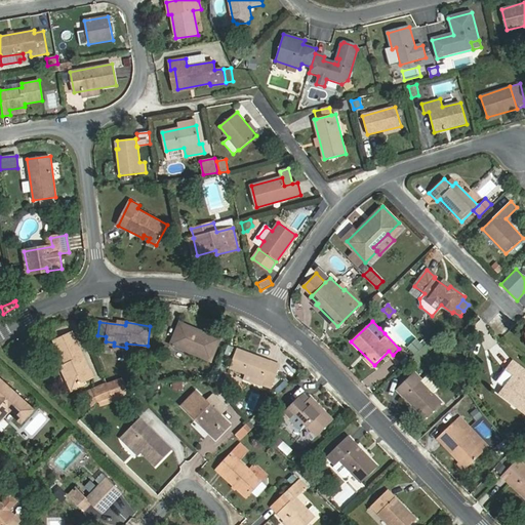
[(379,328),(385,333),(390,329),(385,324),(379,328)]
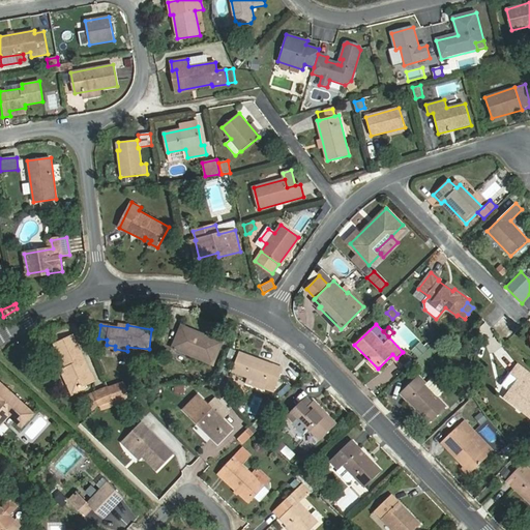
[(223,343),(202,334),(201,337),(180,328),(173,348),(213,364),(223,343)]
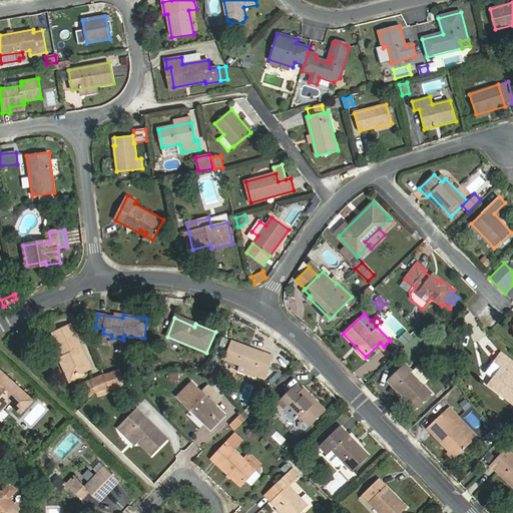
[(414,318),(409,323),(416,330),(421,325),(414,318)]
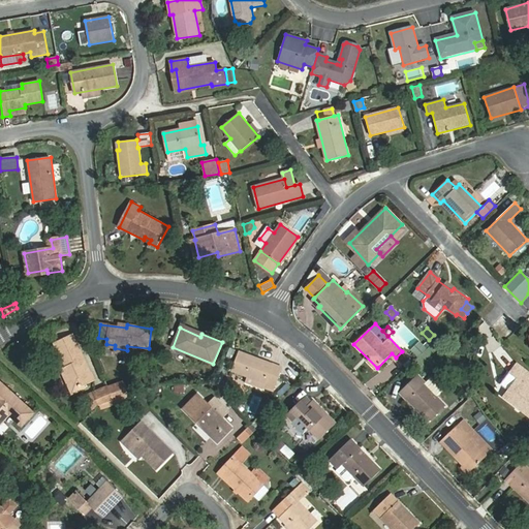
[(54,342),(73,387),(82,384),(83,386),(94,381),(72,334),(54,342)]
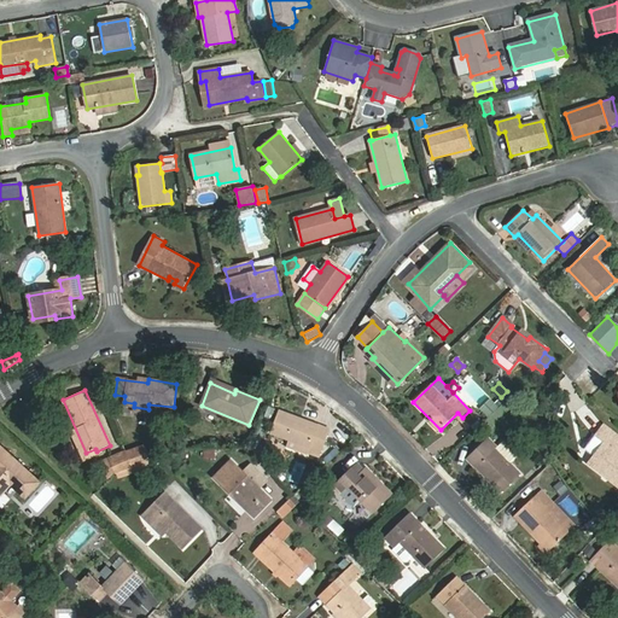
[(471,409),(470,410),(462,418),(471,426),(479,418),(471,409)]
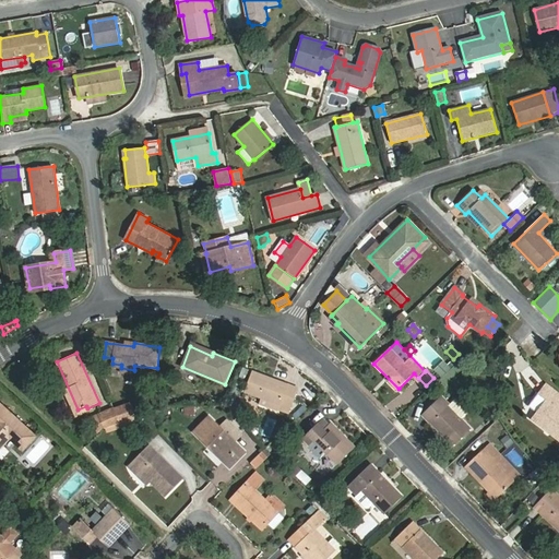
[(269,407),(288,415),(299,389),(254,372),(247,392),(271,402),(269,407)]
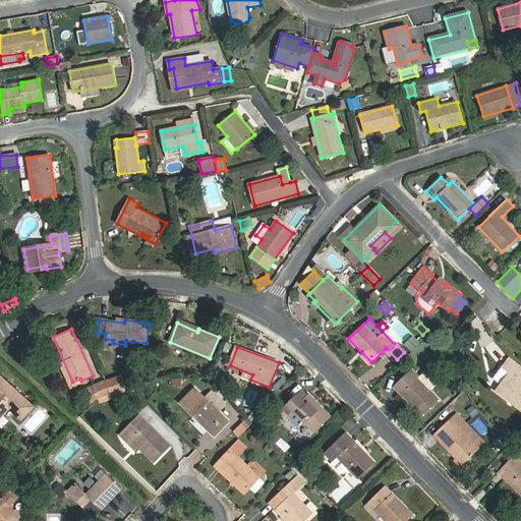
[(520,368),(508,359),(501,368),(509,374),(498,389),(515,402),(513,405),(520,411),(520,368)]
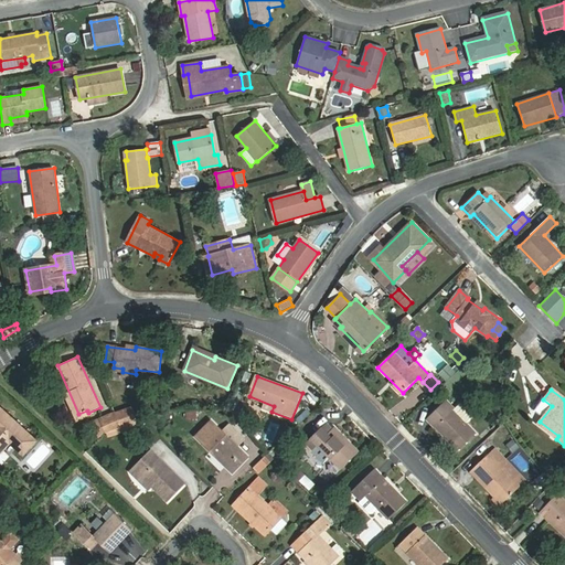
[(454,408),(449,403),(446,401),(427,419),(435,427),(458,451),(477,435),(466,424),(454,411),(452,409),(454,408)]
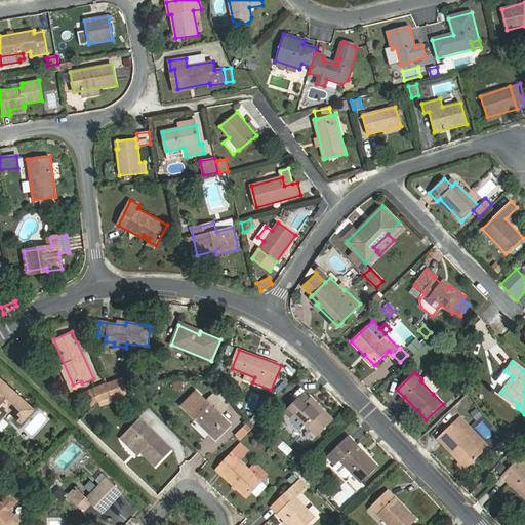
[(421,381),(433,394),(440,388),(428,375),(421,381)]
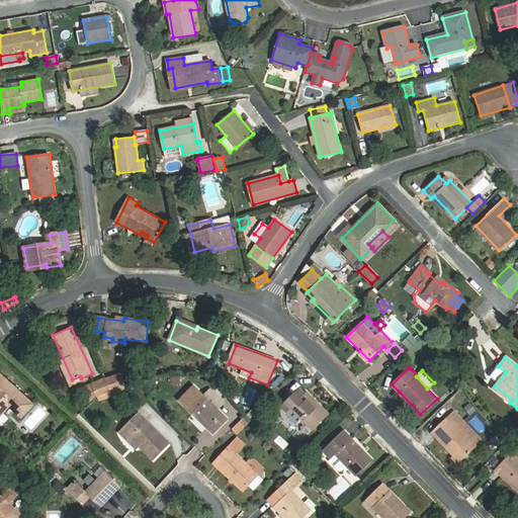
[(0,372),(0,414),(9,405),(21,416),(33,403),(0,372)]
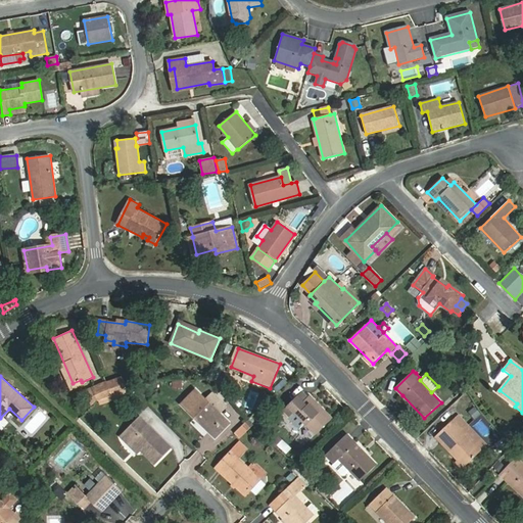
[(123,391),(127,390),(123,377),(107,383),(112,395),(123,391)]
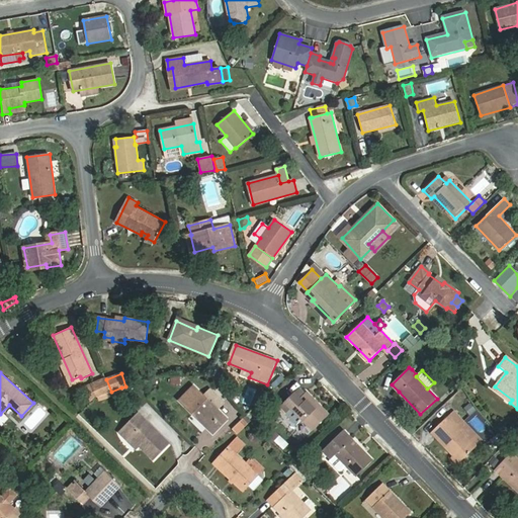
[(106,379),(106,378),(85,387),(91,403),(97,396),(111,392),(106,379)]
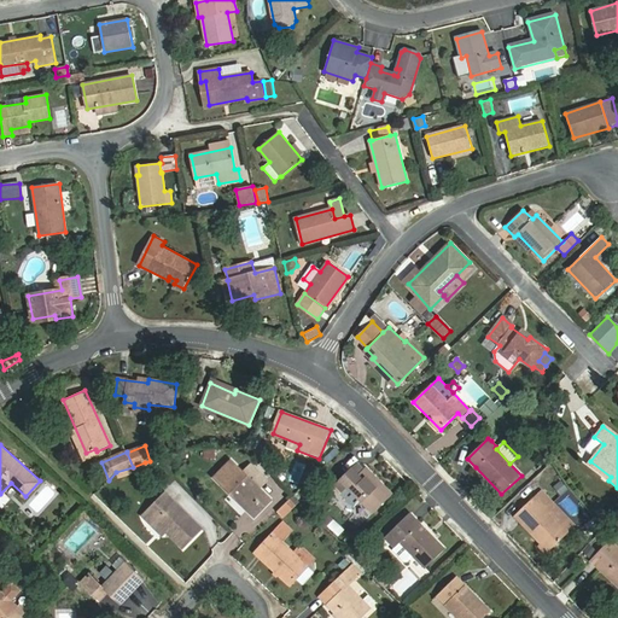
[(270,500),(232,461),(215,478),(228,490),(229,489),(246,506),(245,507),(254,517),(270,500)]
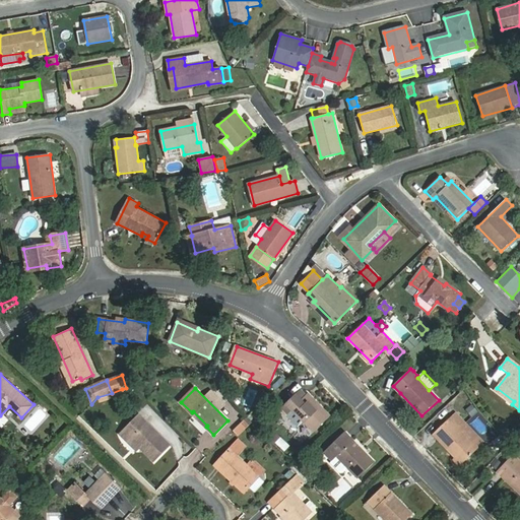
[(124,394),(122,389),(112,393),(98,397),(100,402),(124,394)]
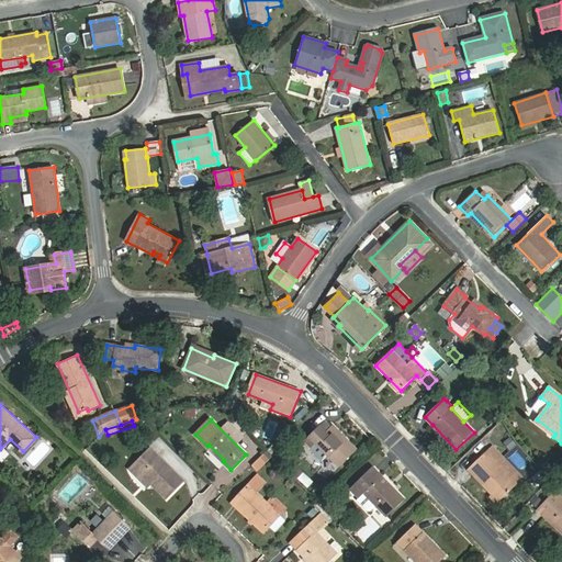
[(326,423),(304,444),(311,449),(316,444),(339,467),(357,450),(334,426),(332,428),(326,423)]
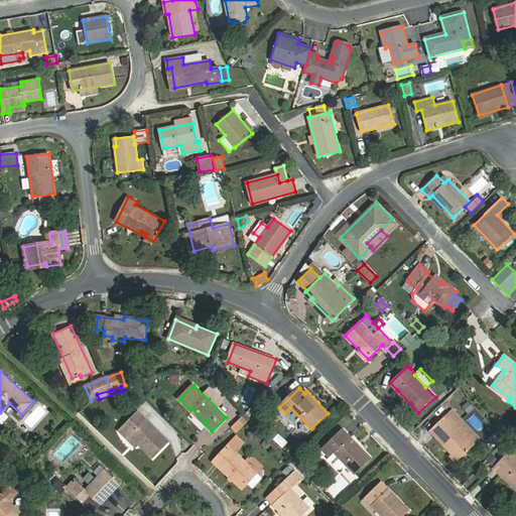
[(469,403),(463,407),(468,413),(473,408),(469,403)]
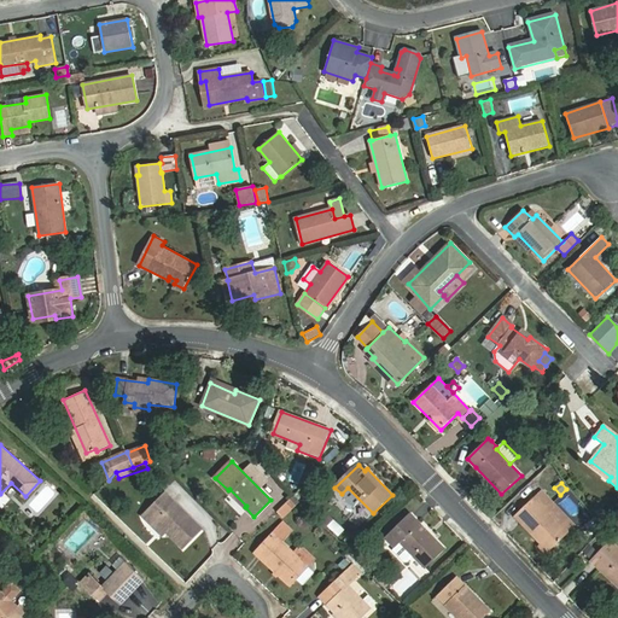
[(541,490),(534,497),(569,534),(576,526),(541,490)]
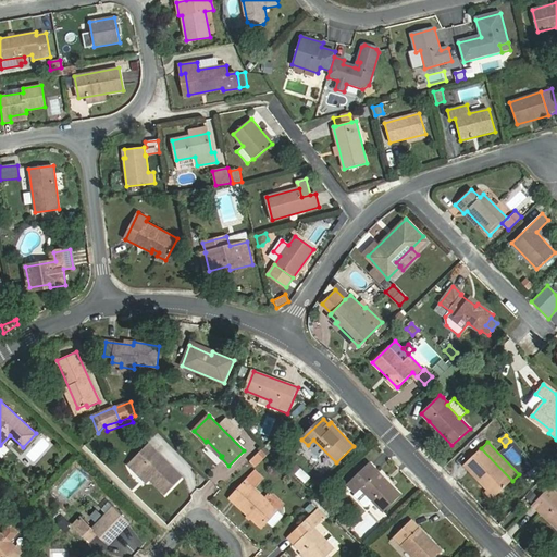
[(148,444),(127,465),(136,473),(139,470),(165,495),(183,478),(148,444)]
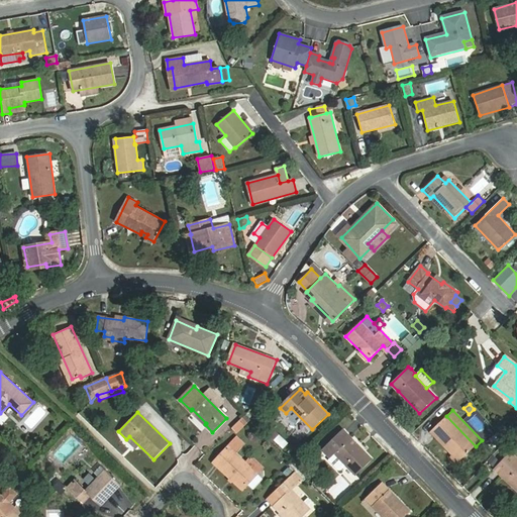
[(231,427),(236,433),(249,420),(243,415),(231,427)]
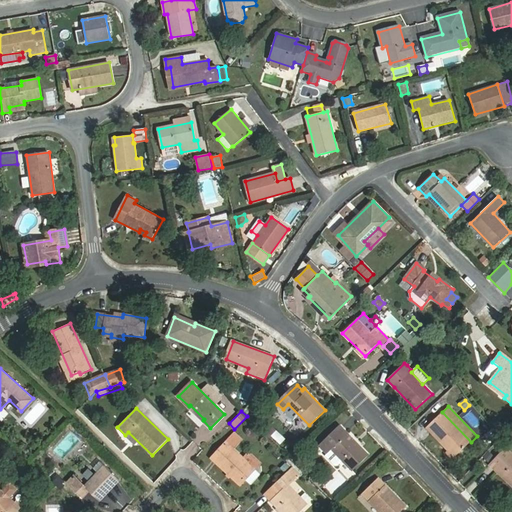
[(455,457),(471,442),(442,412),(426,427),(455,457)]
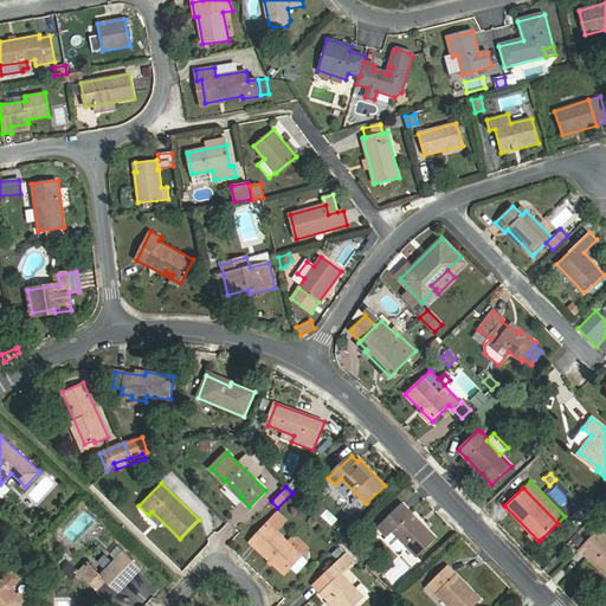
[(401,503),(378,527),(388,537),(385,540),(397,552),(400,552),(406,546),(418,558),(437,540),(401,503)]
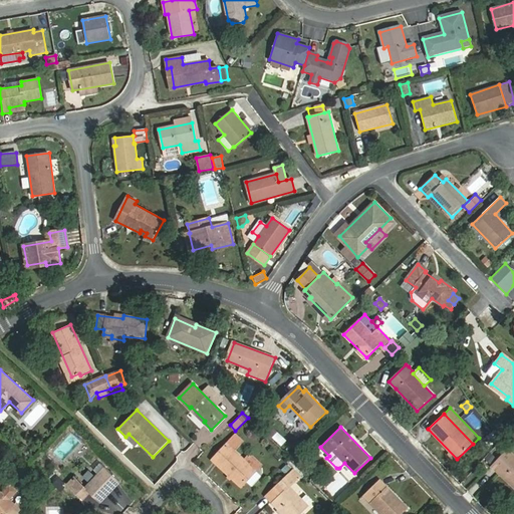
[(235,435),(213,460),(241,486),(247,481),(252,486),(261,476),(234,451),(242,442),(235,435)]
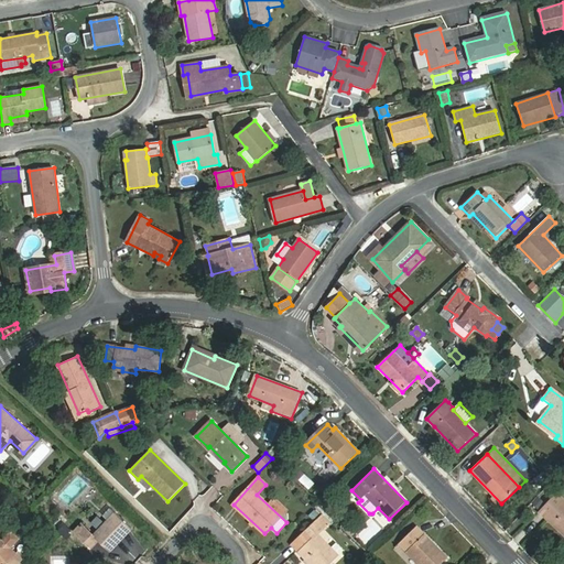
[(212,507),(221,495),(212,486),(202,498),(212,507)]
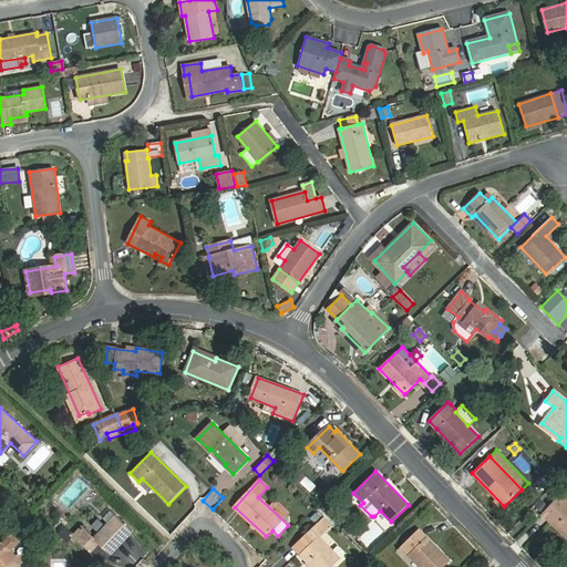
[(566,503),(560,497),(545,513),(566,533),(566,503)]
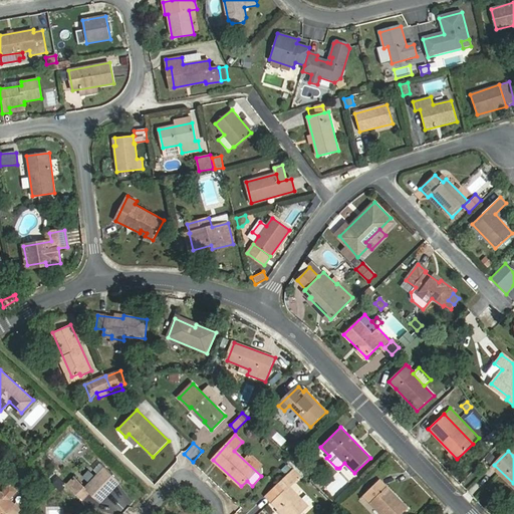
[(67,485),(82,500),(89,492),(100,502),(120,481),(99,463),(93,469),(97,473),(84,486),(74,477),(67,485)]
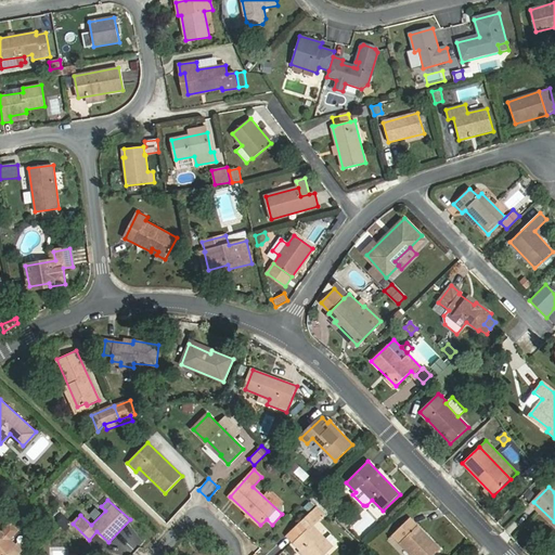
[(318,508),(287,537),(305,554),(325,554),(333,547),(312,526),(324,515),(318,508)]
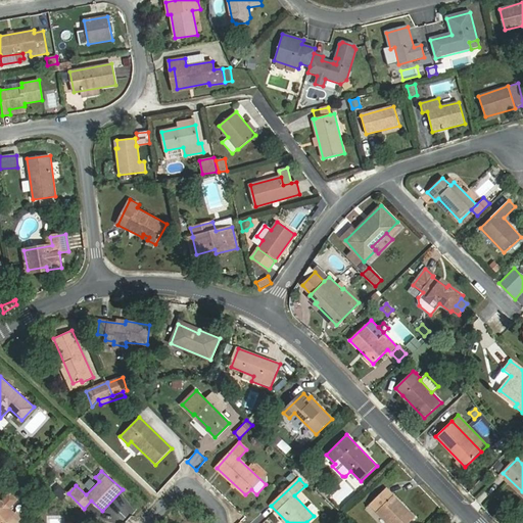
[(320,485),(316,489),(325,498),(329,494),(320,485)]
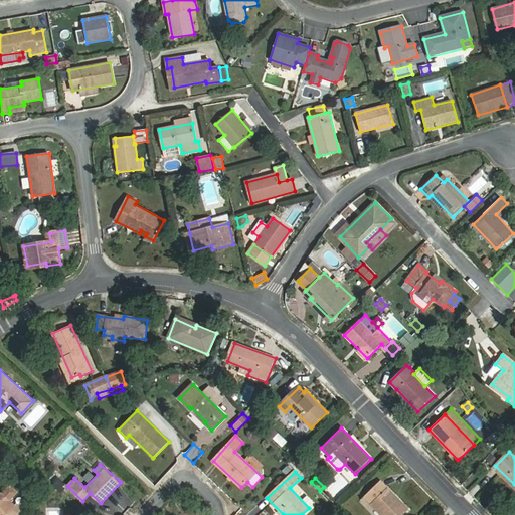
[(364,497),(381,514),(403,514),(408,510),(380,481),(364,497)]
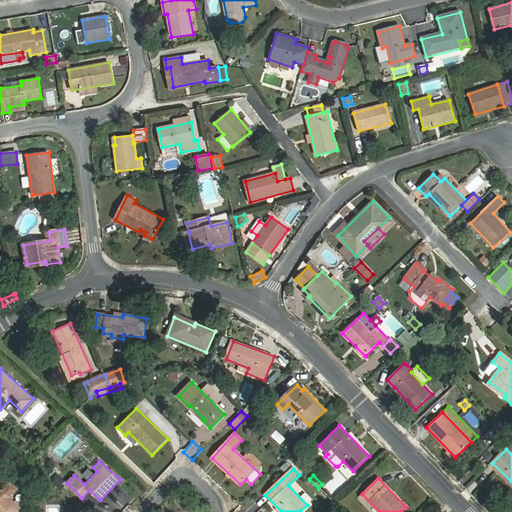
[(0,489),(0,511),(16,511),(23,505),(17,500),(14,503),(8,498),(16,489),(9,483),(2,492),(0,489)]
